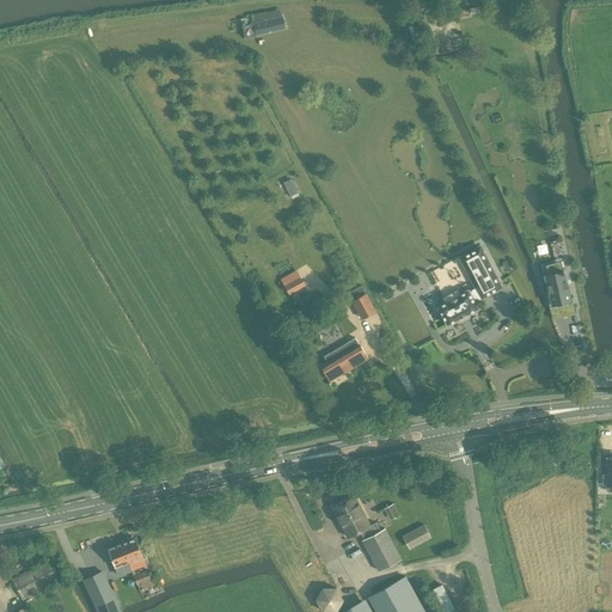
[(282,16),(254,23),(256,36),(258,36),(285,29),(286,29),(282,16)]
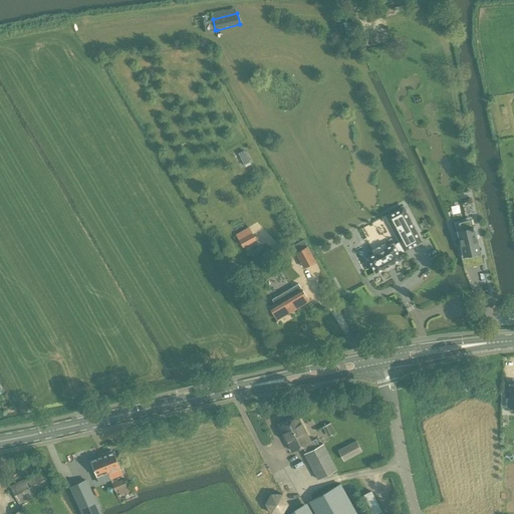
[(370,13),(358,16),(365,48),(386,44),(383,34),(375,36),(370,13)]
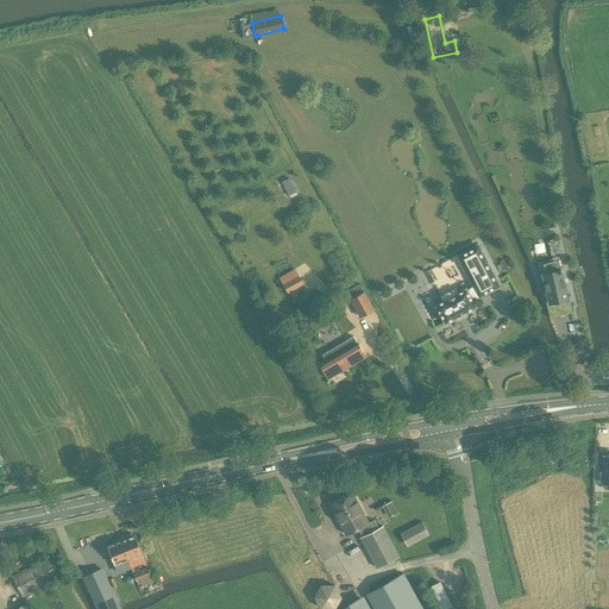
[(546,272),(540,274),(547,307),(564,302),(570,301),(570,302),(572,301),(558,239),(547,242),(552,261),(544,263),(546,272)]
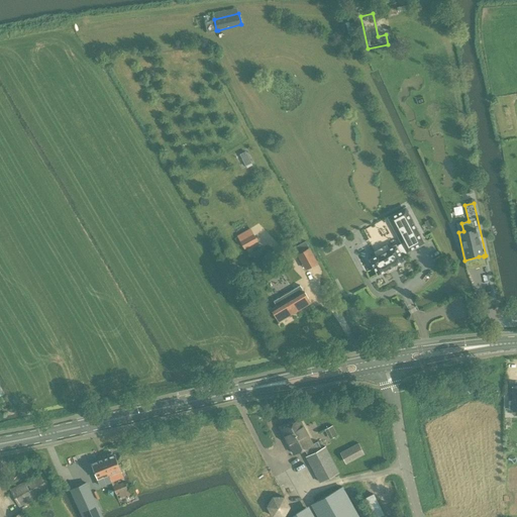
[(407,252),(424,243),(407,210),(389,219),(402,243),(396,245),(396,244),(389,248),(387,244),(374,251),(377,254),(370,259),(378,275),(404,261),(401,255),(406,252),(407,252)]
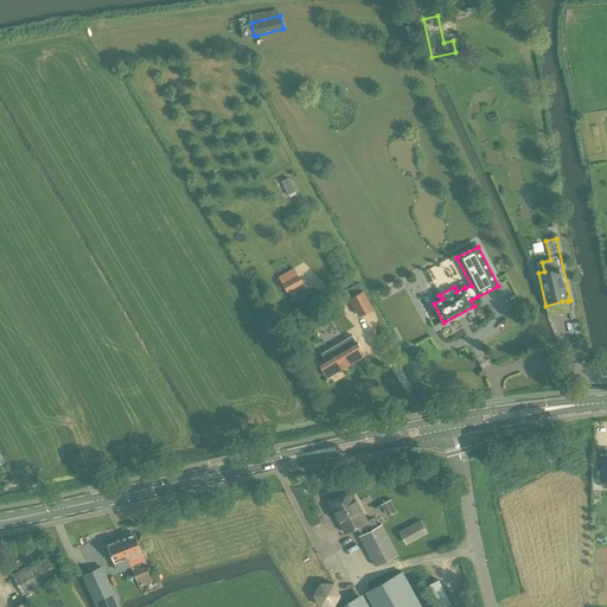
[(295,274),(282,281),(283,283),(288,291),(301,283),(296,275),(295,274)]
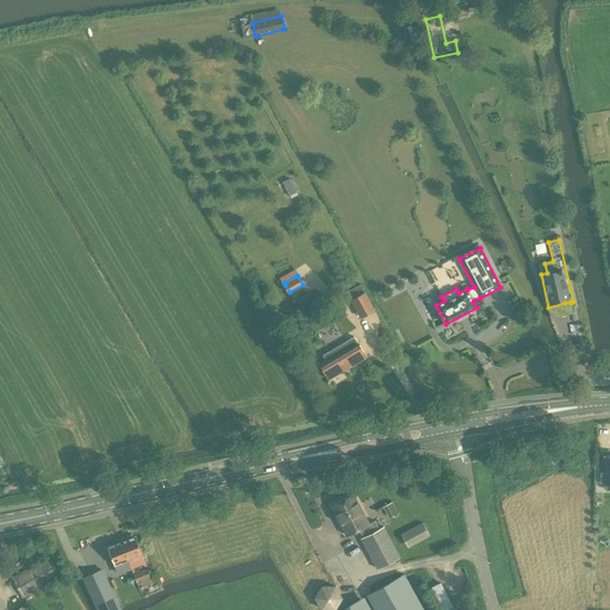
[(347,292),(360,317),(374,310),(360,285),(347,292)]
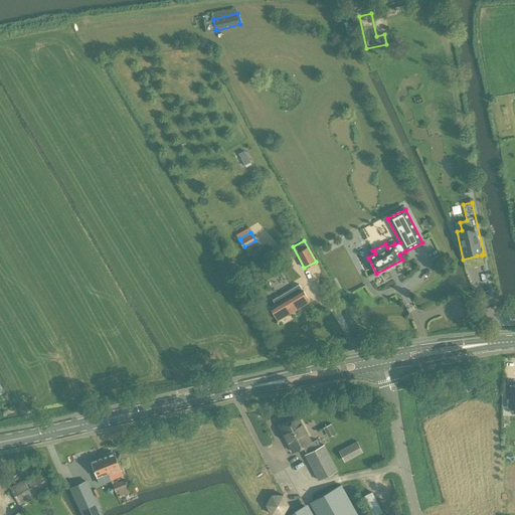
[(273,300),(276,306),(271,309),(278,321),(309,301),(299,285),(292,289),(273,300)]
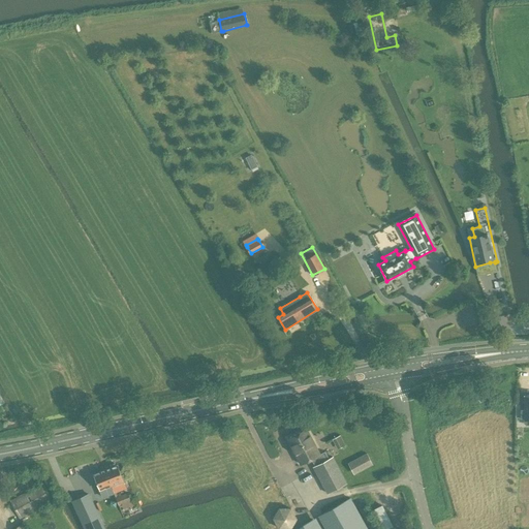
[(525,398),(525,409),(521,409),(520,416),(525,416),(525,418),(528,417),(528,395),(525,395),(525,398)]
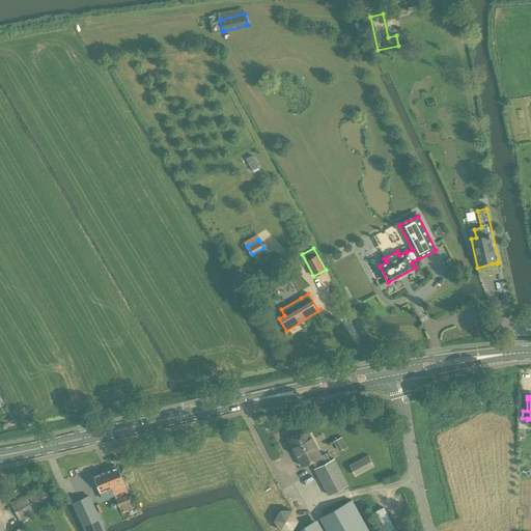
[(313,460),(316,468),(330,460),(326,453),(320,456),(307,430),(288,440),(302,466),(313,460)]
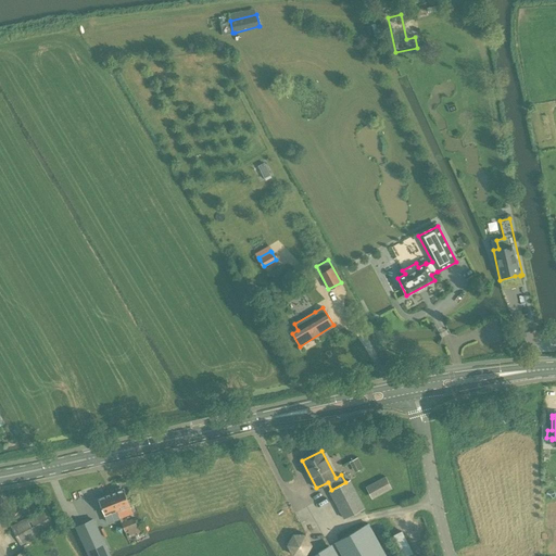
[(366,487),(371,496),(391,487),(386,477),(366,487)]
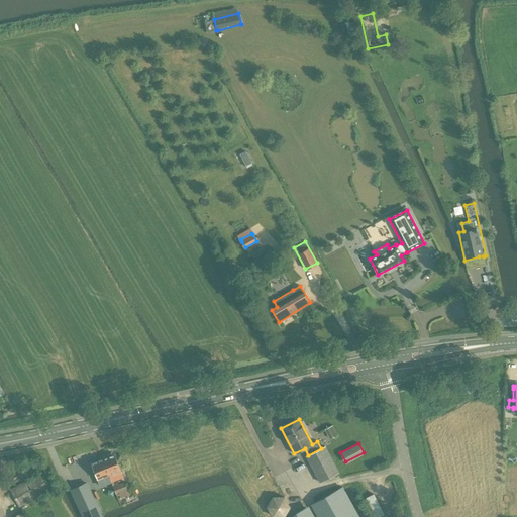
[(325,447),(321,448),(308,455),(307,456),(320,482),(338,473),(325,447)]
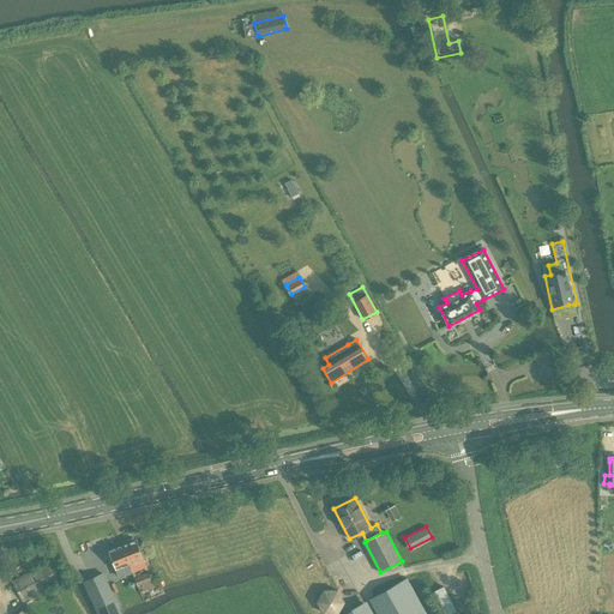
[(115,569),(134,561),(144,558),(137,540),(108,551),(115,569)]
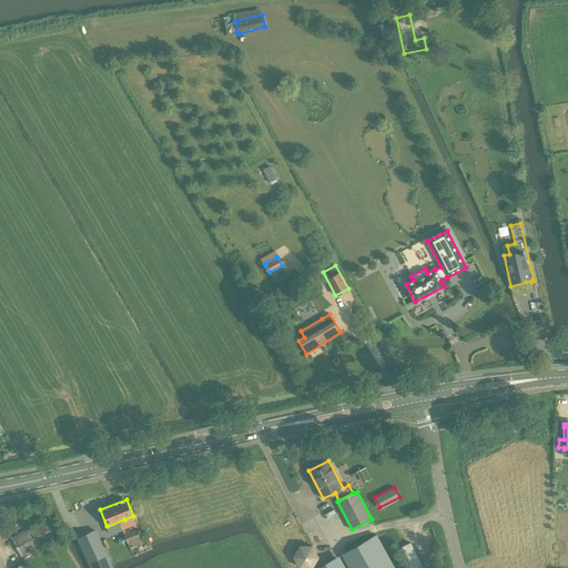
[(47,519),(11,538),(0,544),(0,551),(8,567),(28,567),(21,556),(57,537),(47,519)]
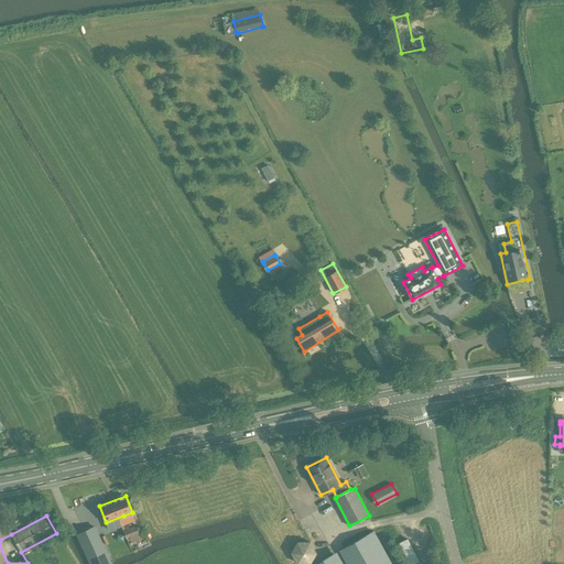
[(128,530),(130,537),(139,533),(136,525),(128,530)]
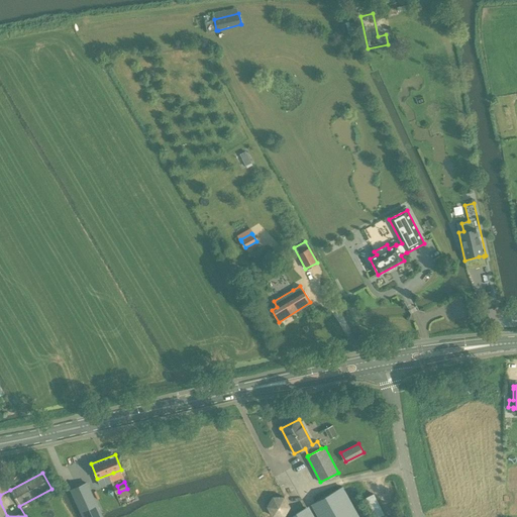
[(71,490),(83,516),(102,516),(103,516),(102,516),(87,483),(72,490),(71,490)]
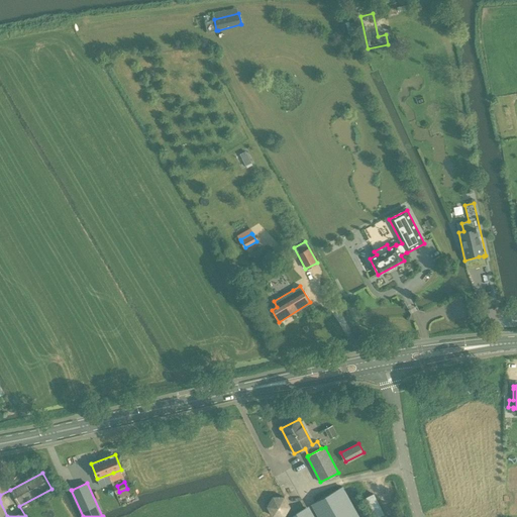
[(109,489),(112,495),(119,492),(117,486),(109,489)]
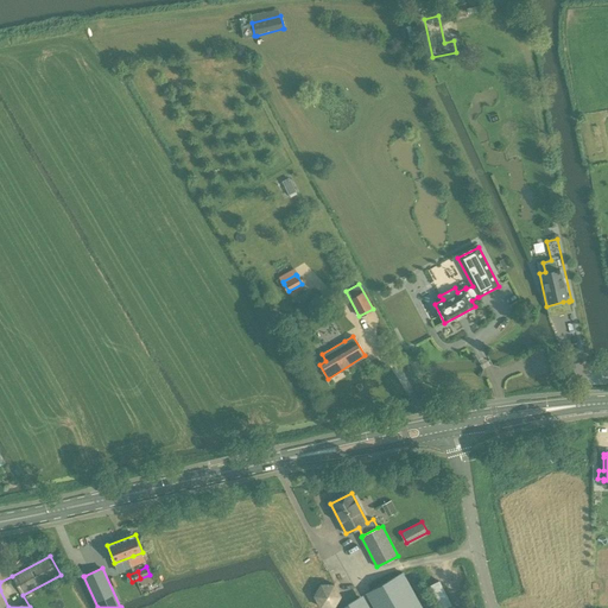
[(403,572),(371,590),(380,607),(422,607),(410,584),(403,572)]
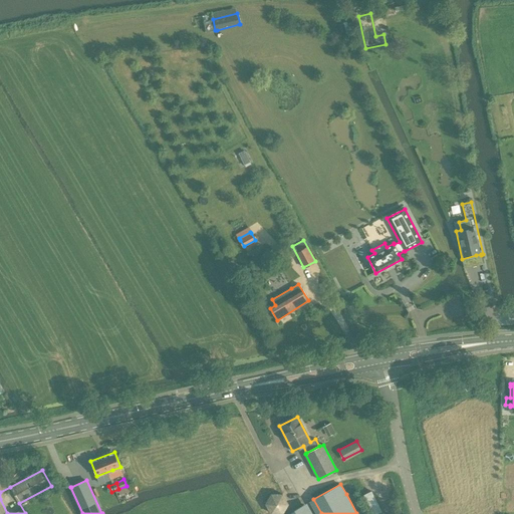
[(275,513),(282,511),(272,493),(258,500),(265,513),(275,513)]
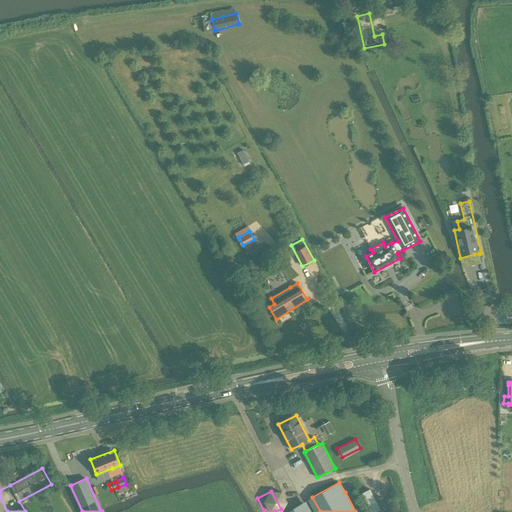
[(306,511),(302,503),(286,511),(306,511)]
